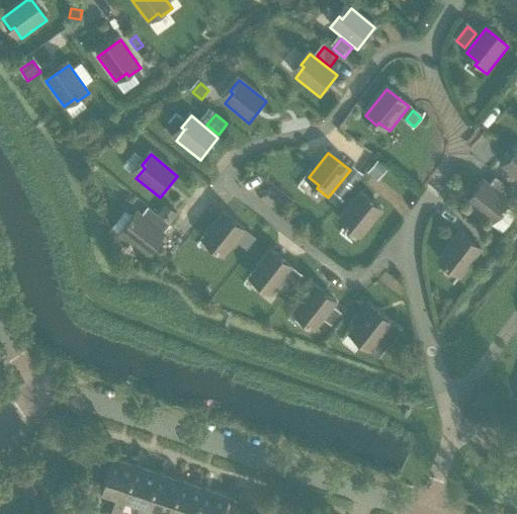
[(512,159),(504,170),(516,179),(516,160),(515,162),(512,159)]
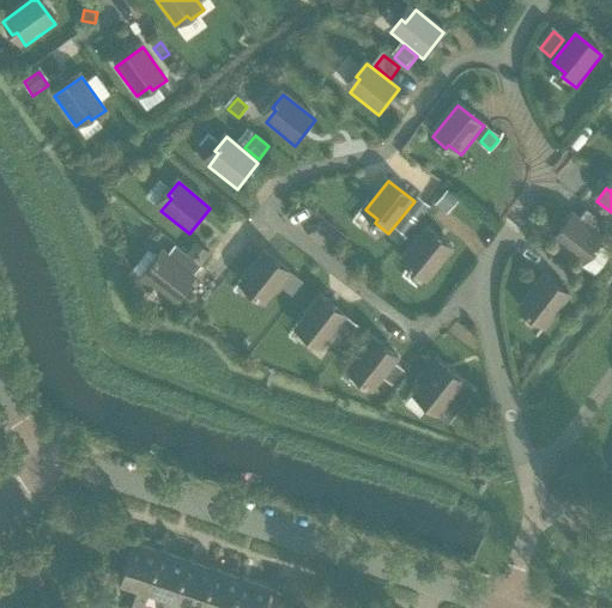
[(449,195),(438,208),(449,217),(459,202),(449,195)]
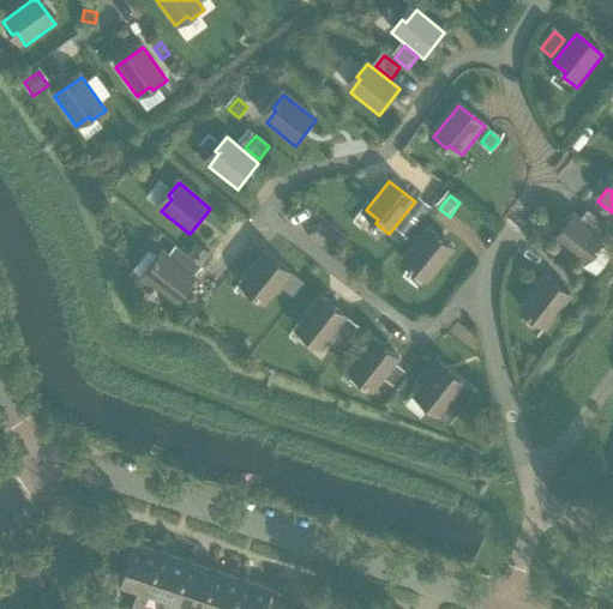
[(418,204),(408,216),(420,225),(430,213),(418,204)]
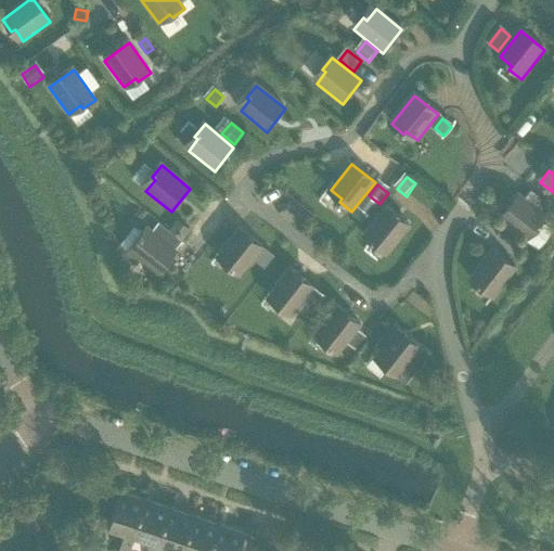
[(502,216),(500,219),(526,240),(538,250),(553,229),(553,223),(548,219),(538,212),(544,202),(532,192),(525,201),(518,195),(512,204),(502,216)]
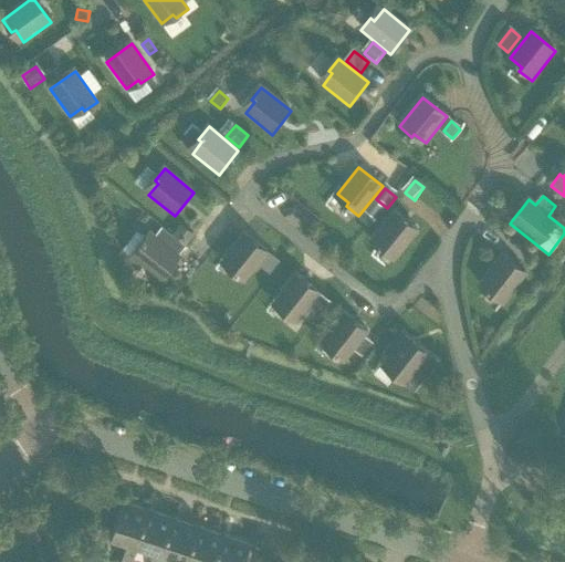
[(374,203),(368,210),(378,218),(385,210),(374,203)]
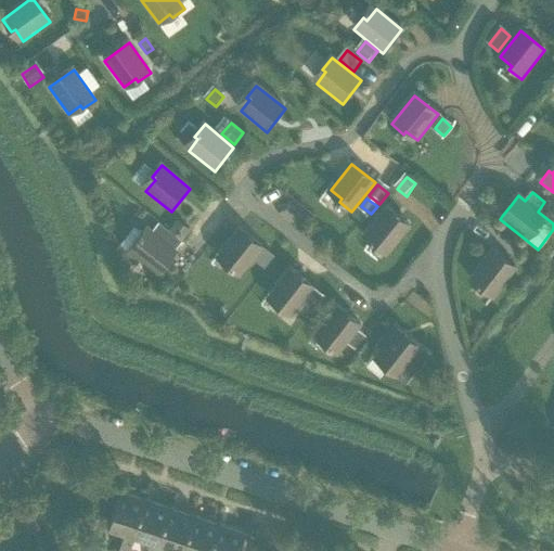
[(376,247),(378,245),(390,254),(411,228),(387,209),(364,239),(376,247)]
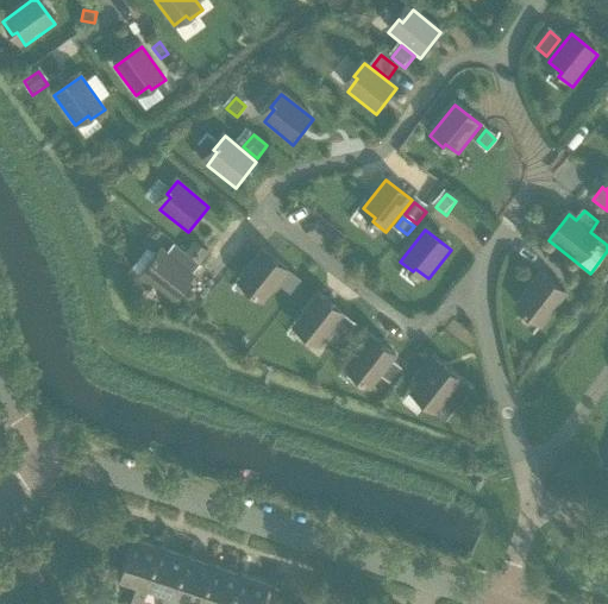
[(199,247),(190,257),(200,265),(208,256),(199,247)]
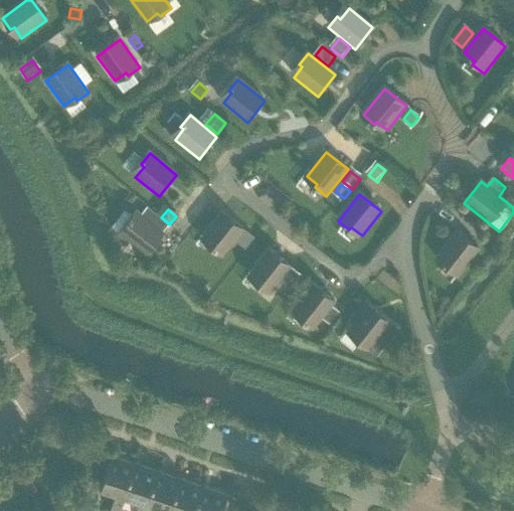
[(158,228),(151,223),(147,220),(138,212),(129,224),(132,226),(123,236),(147,257),(165,234),(164,233),(163,233),(162,232),(158,228)]
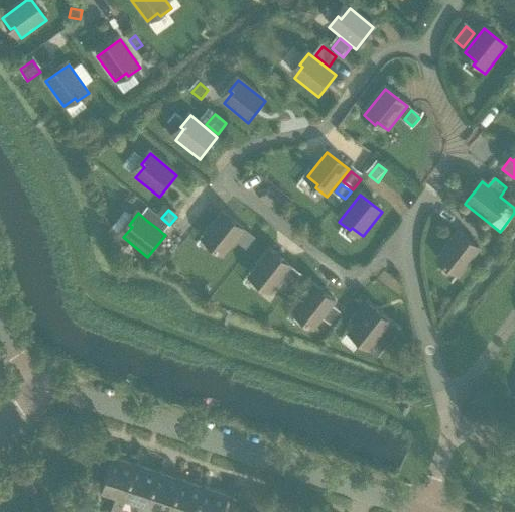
[(147,221),(151,224),(158,229),(162,233),(163,234),(164,234),(169,227),(152,214),(147,221)]
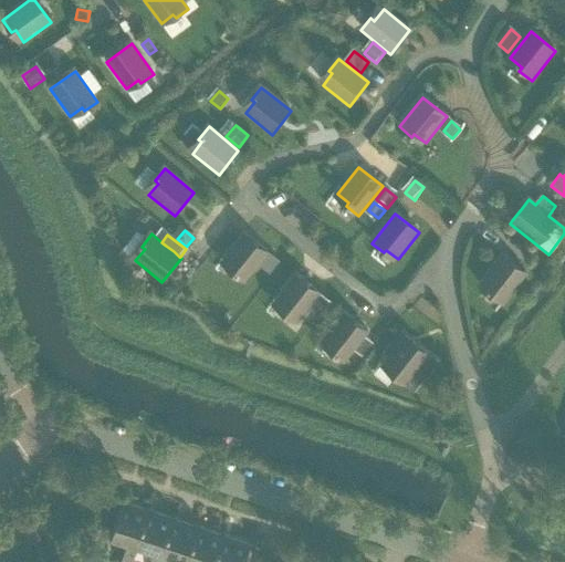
[(269,255),(244,235),(223,261),(236,271),(232,274),(246,284),(269,255)]
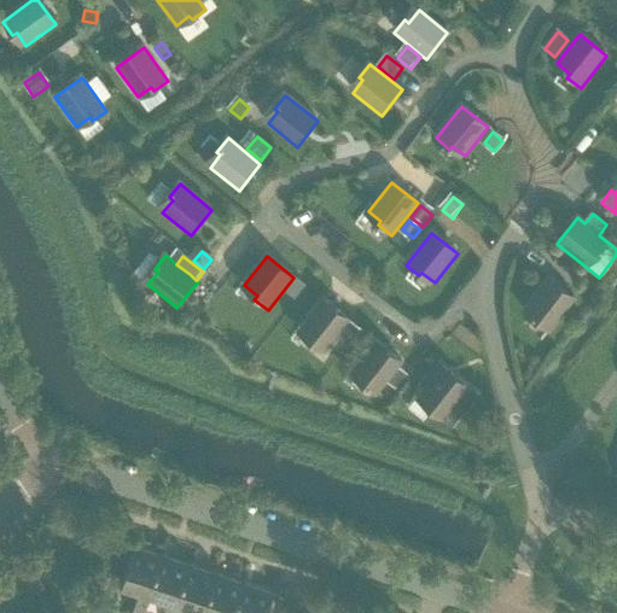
[(307,289),(295,279),(285,291),(297,301),(307,289)]
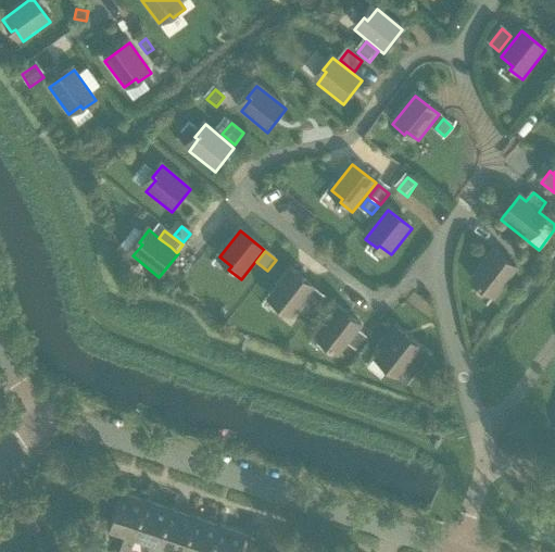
[(483,291),(486,288),(497,297),(518,271),(494,252),(471,281),(483,291)]
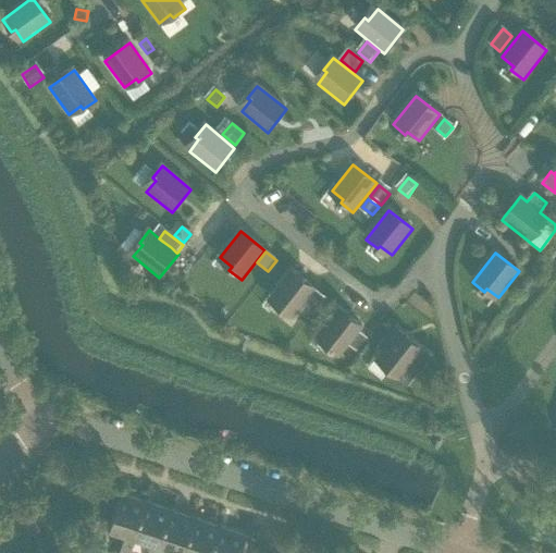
[(280,310),(292,320),(298,312),(308,321),(325,299),(292,272),(271,298),(282,307),(280,310)]
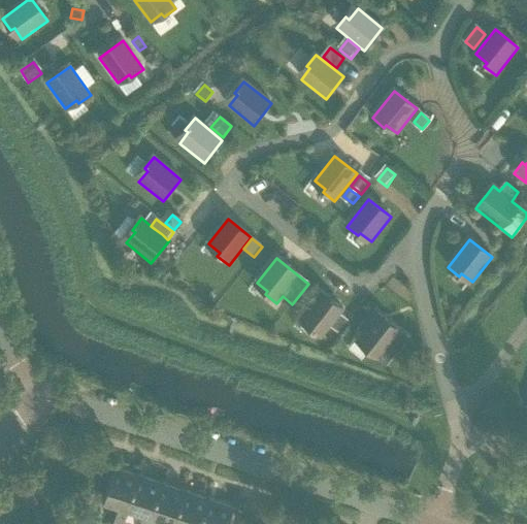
[(322,294),(302,319),(306,322),(304,325),(310,330),(322,339),(331,328),(339,334),(350,322),(341,315),(344,312),(322,294)]
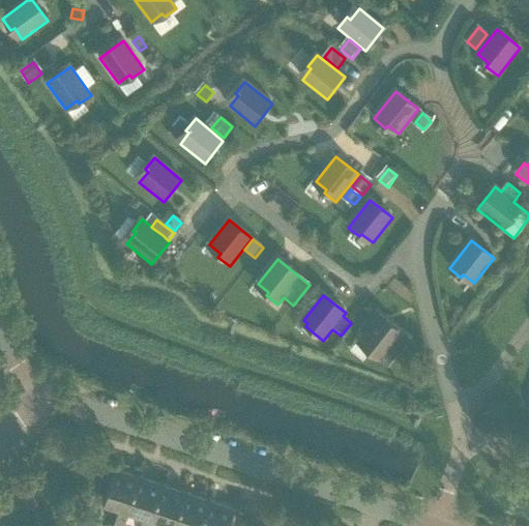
[(371,350),(369,353),(388,369),(409,342),(402,335),(403,334),(380,316),(372,327),(369,330),(360,341),(371,350)]
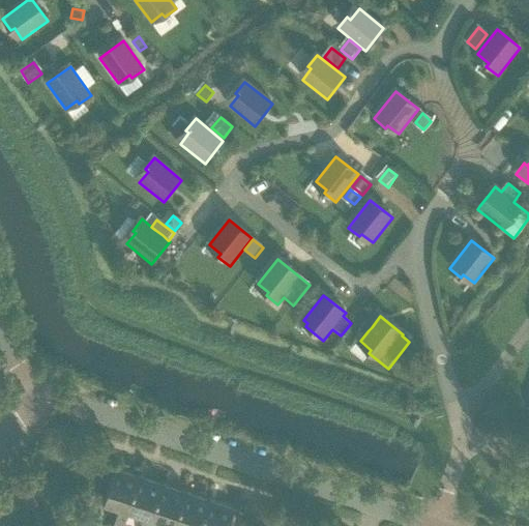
[(360,332),(364,335),(369,330),(372,327),(366,324),(360,332)]
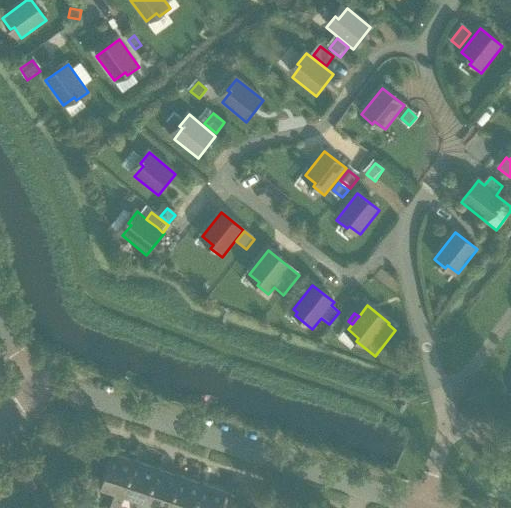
[(120,507),(124,496),(135,463),(111,456),(101,488),(116,493),(111,507),(120,507)]
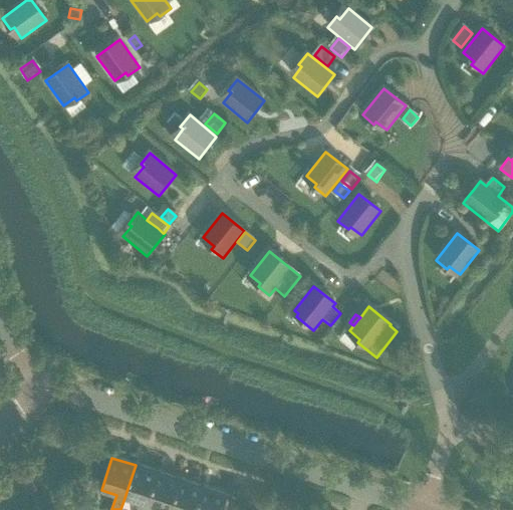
[(159,473),(136,465),(124,498),(140,503),(138,509),(148,509),(149,506),(159,473)]
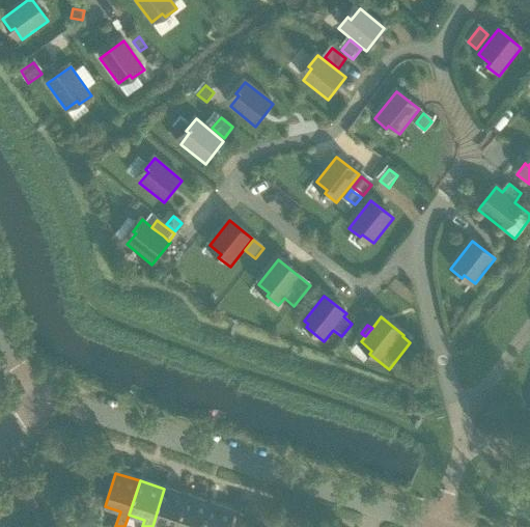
[(188,496),(164,489),(154,523),(164,526),(177,526),(188,496)]
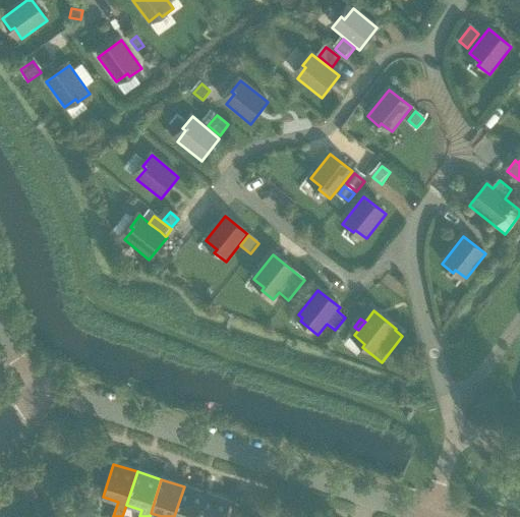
[(199,516),(208,495),(184,486),(174,516),(199,516)]
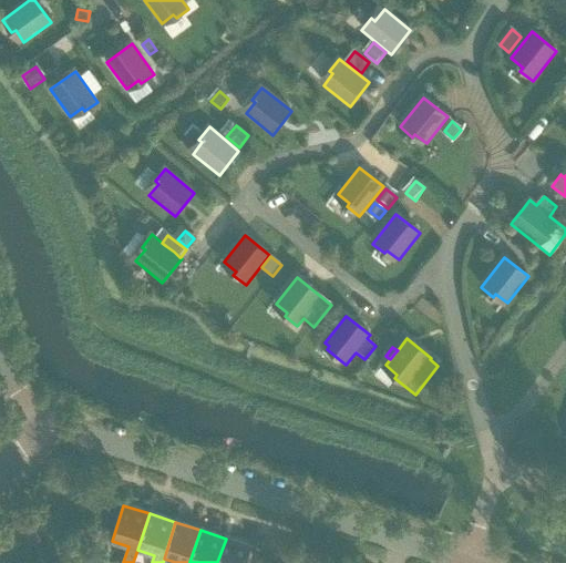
[(226,539),(217,562),(246,562),(251,546),(226,539)]
